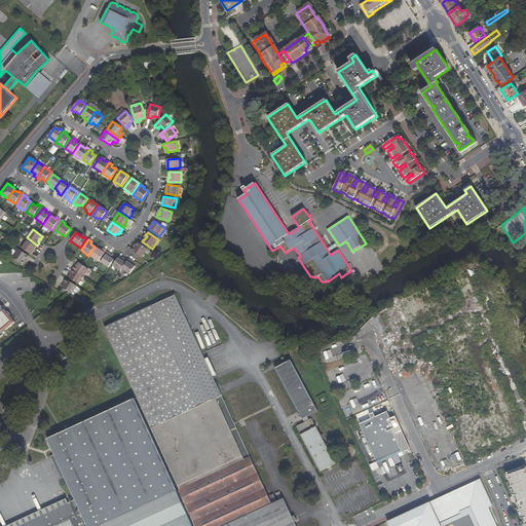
[(36,248),(26,240),(21,248),(31,255),(36,248)]
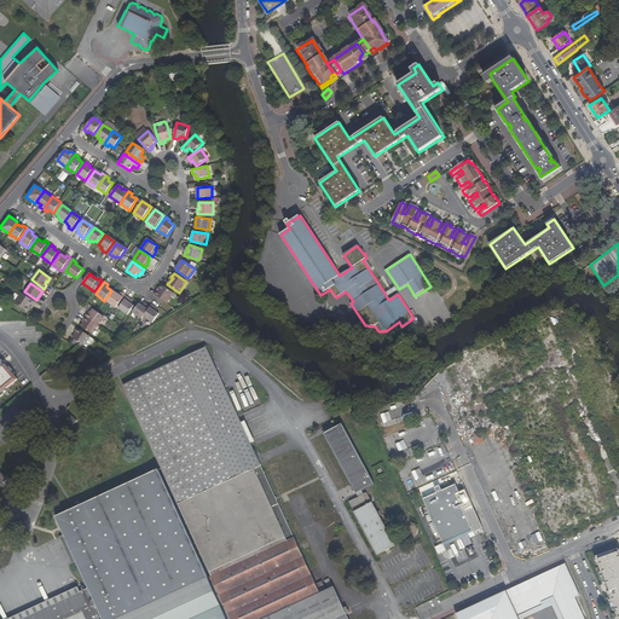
[(173,294),(162,285),(160,289),(160,290),(158,293),(156,291),(154,295),(166,304),(173,294)]
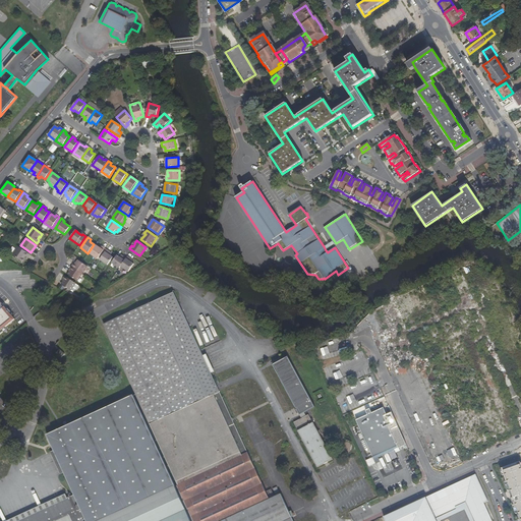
[(334,240),(324,246),(326,250),(336,243),(334,240)]
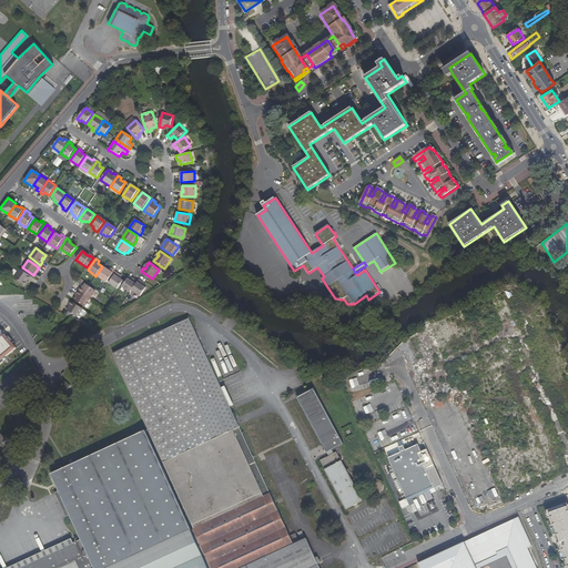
[(107,283),(114,272),(111,269),(109,271),(108,270),(104,267),(98,277),(107,283)]
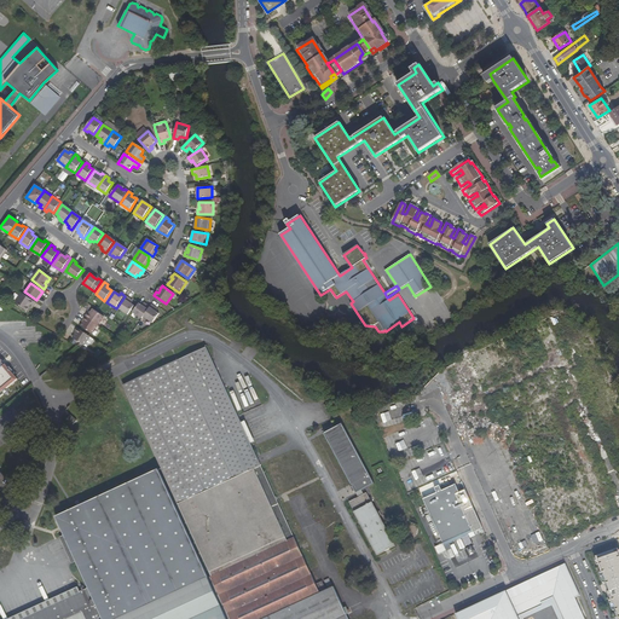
[(29,305),(32,307),(34,302),(22,294),(15,304),(27,312),(29,308),(28,307),(29,305)]
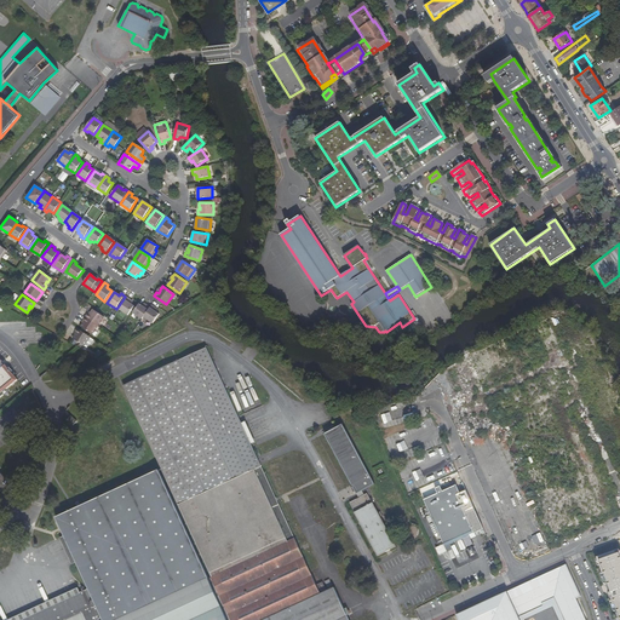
[(126,298),(119,310),(127,316),(135,306),(131,304),(132,303),(130,302),(130,300),(126,298)]
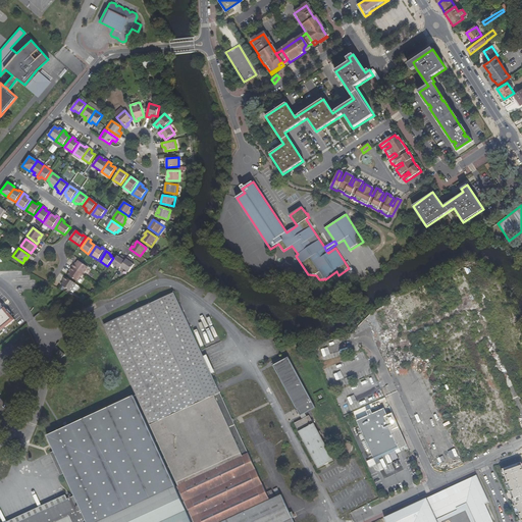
[(116,256),(111,264),(119,269),(120,267),(125,259),(122,257),(122,258),(119,257),(119,258),(116,256)]
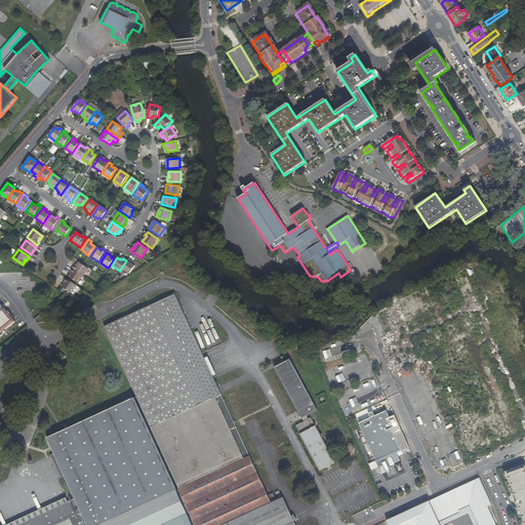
[(126,260),(121,269),(128,275),(133,267),(131,265),(132,264),(130,261),(131,260),(128,258),(126,260)]
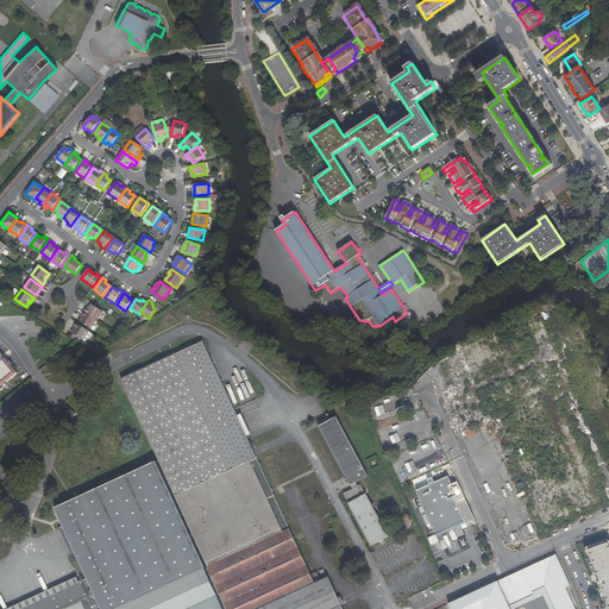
[(92,305),(89,308),(88,309),(86,308),(83,312),(95,320),(102,312),(92,305)]
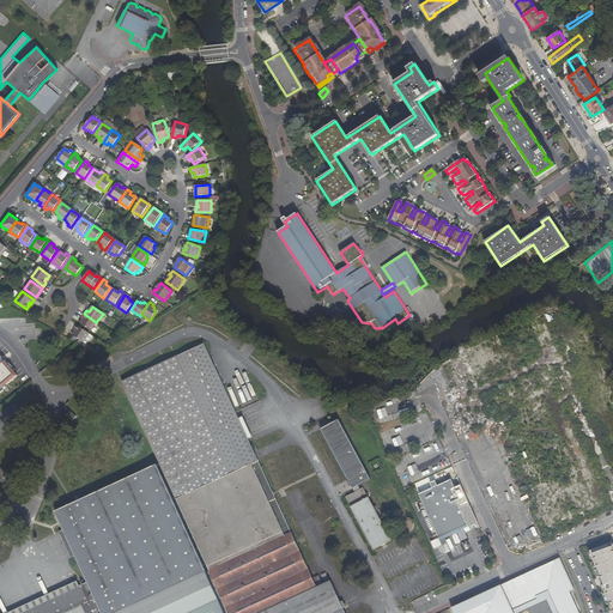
[(96,322),(84,314),(82,317),(84,319),(83,321),(80,325),(90,332),(96,322)]
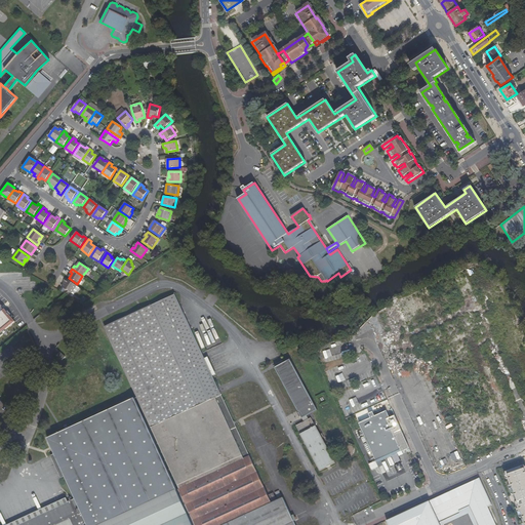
[(76,286),(66,278),(63,282),(65,283),(64,284),(62,287),(71,293),(75,287),(76,286)]
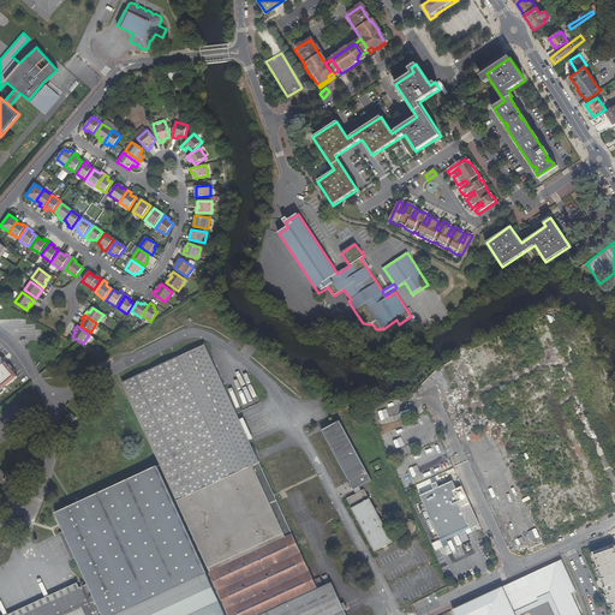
[(346,614),(332,583),(332,584),(327,585),(324,586),(321,578),(314,580),(278,501),(258,461),(255,454),(251,445),(250,441),(240,421),(206,345),(123,383),(161,465),(55,513),(65,532),(77,557),(89,584),(81,587),(18,614),(346,614)]
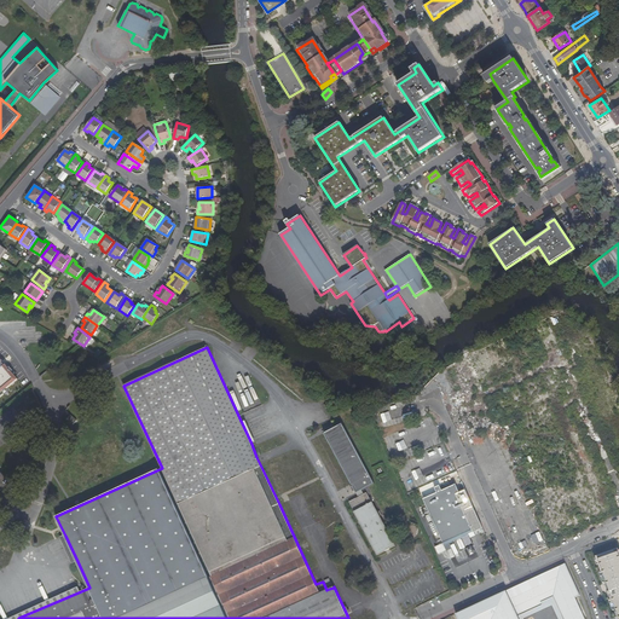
[(0,395),(0,406),(17,397),(12,388),(0,395)]
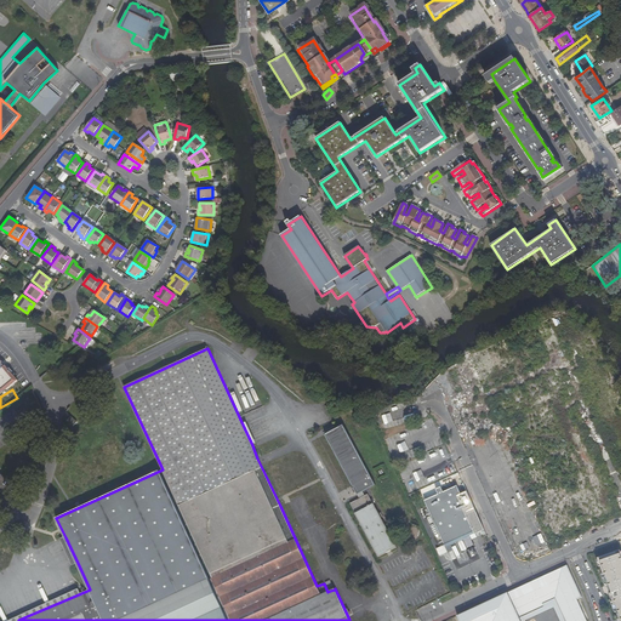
[(246,422),(243,425),(252,445),(256,444),(246,422)]
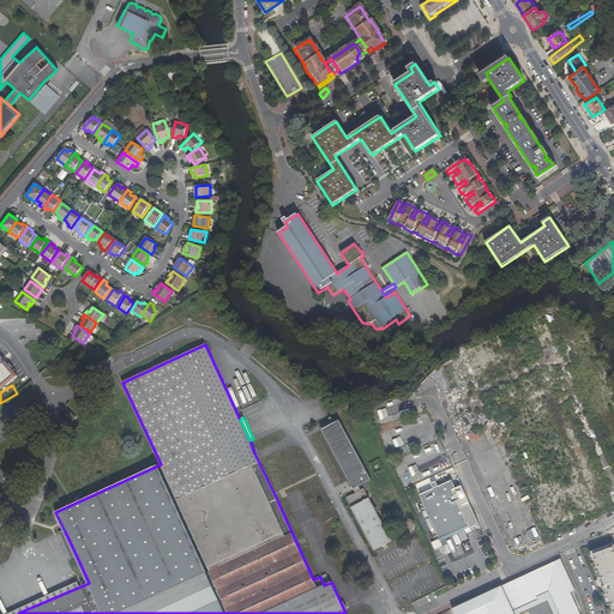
[(344,420),(319,433),(350,493),(375,479),(344,420)]
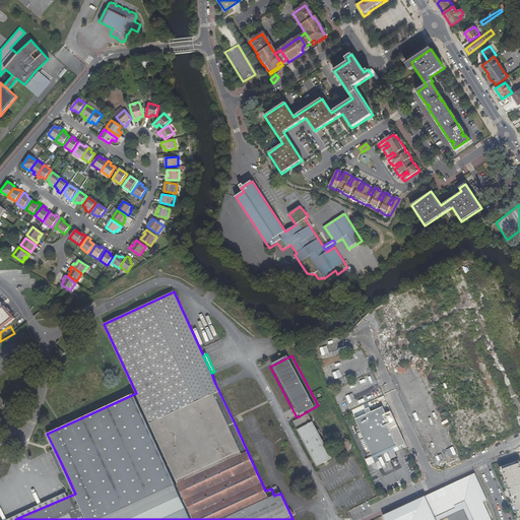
[(406,397),(412,395),(410,388),(403,390),(406,397)]
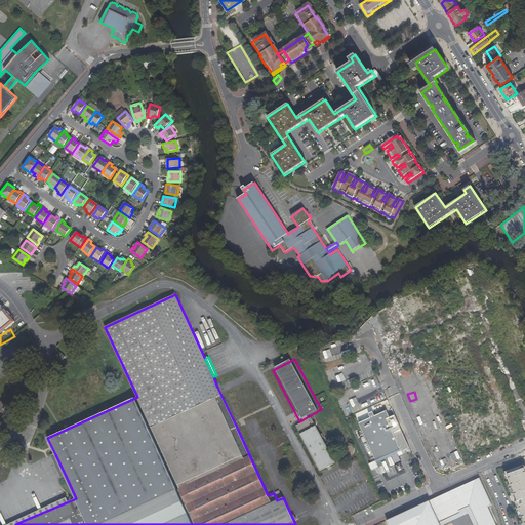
[(370,417),(358,422),(375,460),(400,448),(401,451),(409,447),(395,414),(389,417),(386,410),(374,415),(372,411),(368,413),(370,417)]
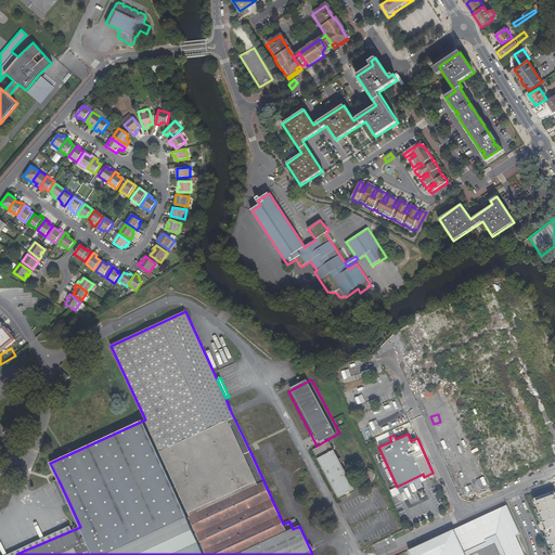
[(21,449),(16,441),(12,444),(17,452),(21,449)]
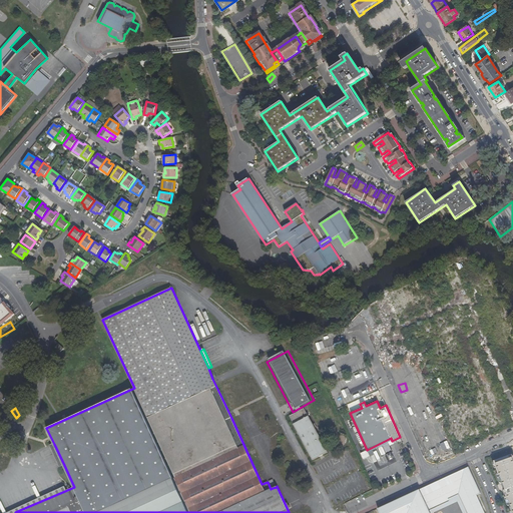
[(314,461),(319,459),(332,452),(312,415),(311,415),(307,408),(295,414),(291,417),(314,461)]
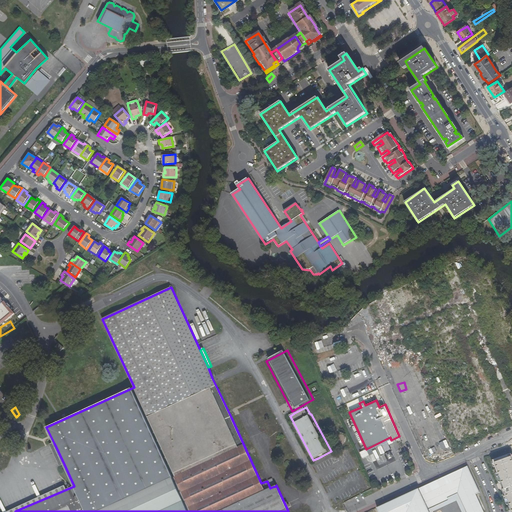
[(391,440),(390,437),(366,449),(367,451),(391,440)]
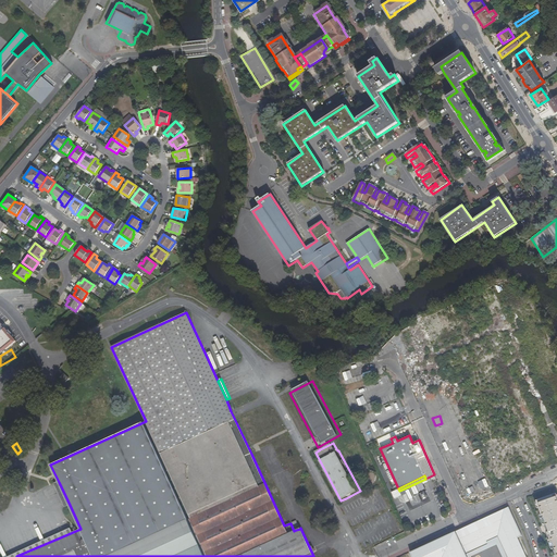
[(65,507),(70,505),(59,482),(53,483),(65,507)]
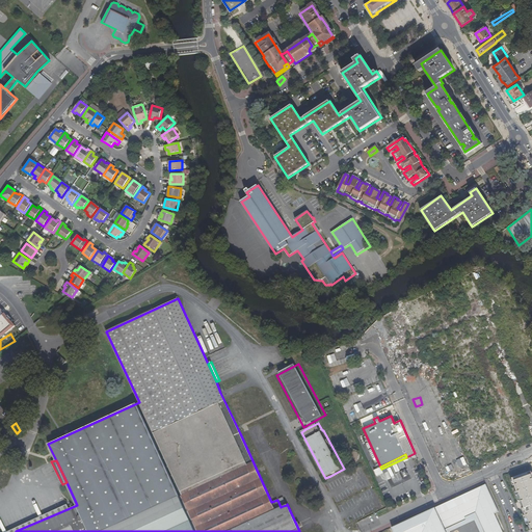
[(531,472),(512,478),(512,480),(514,485),(516,491),(520,502),(523,508),(522,509),(524,513),(524,512),(525,515),(528,525),(530,531),(531,531),(531,475),(531,473),(531,472)]
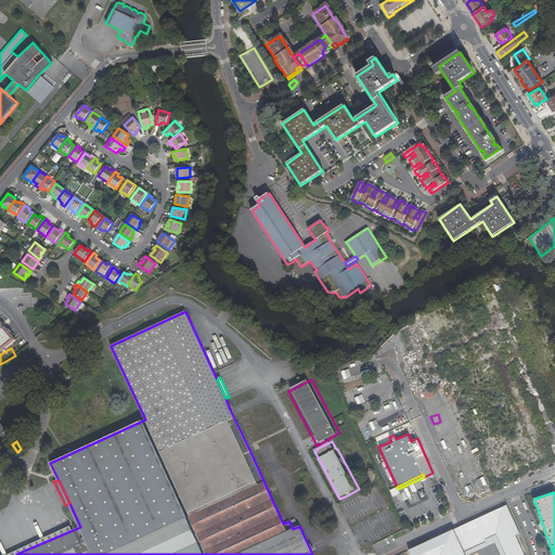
[(429,541),(409,551),(411,554),(465,554),(464,553),(487,542),(486,540),(497,536),(505,554),(524,554),(515,536),(520,533),(507,505),(489,514),(460,527),(429,541)]
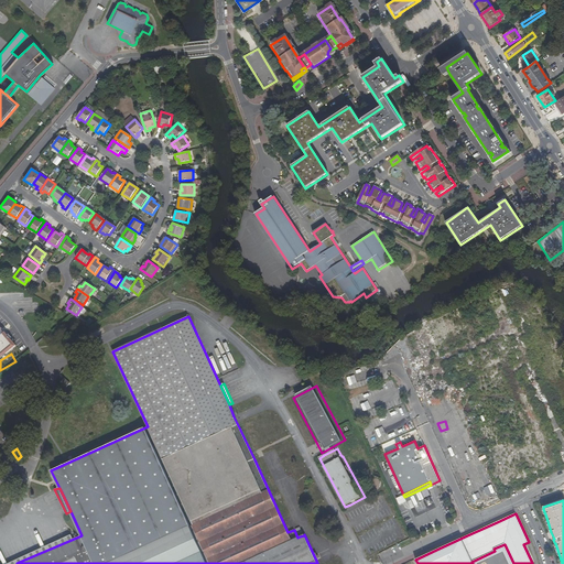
[(4,563),(17,563),(74,539),(72,534),(4,563)]
